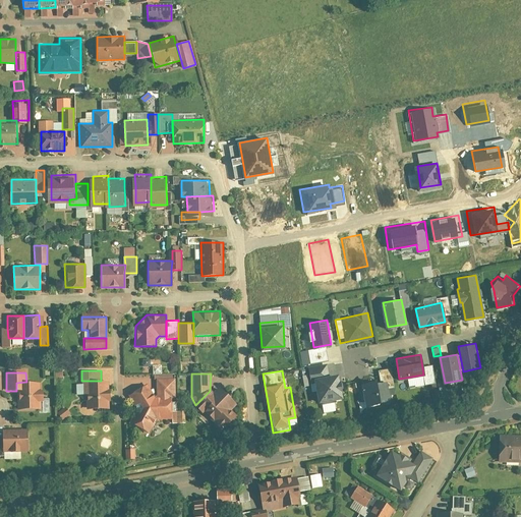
[(342,398),(338,376),(317,380),(322,402),(342,398)]
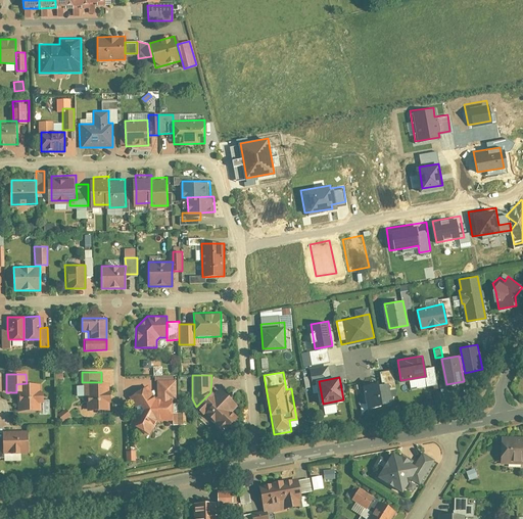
[(177,380),(158,380),(158,400),(171,400),(177,399),(177,380)]
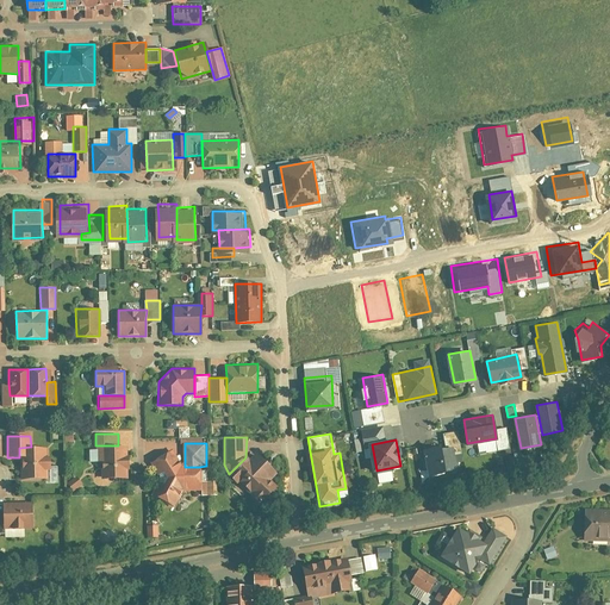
[(118,446),(100,446),(100,478),(126,478),(128,446),(118,446)]
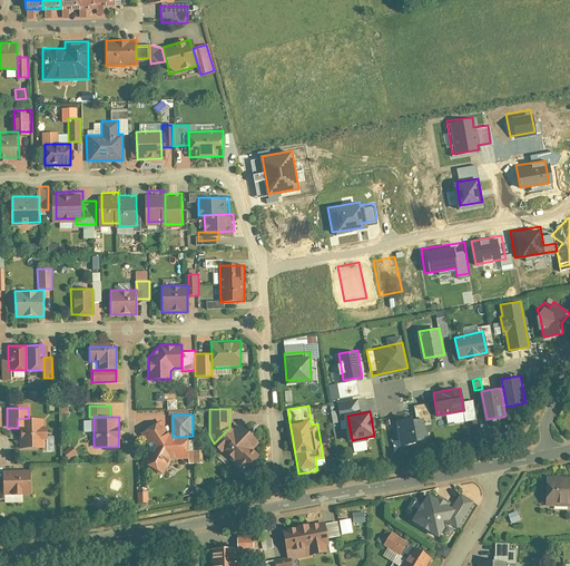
[(420,417),(396,421),(402,445),(424,440),(424,436),(420,417)]
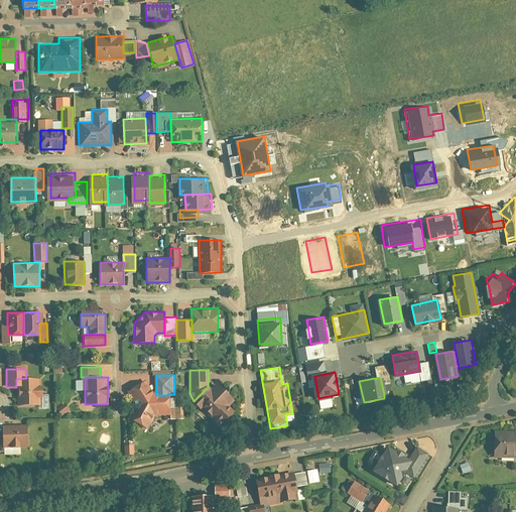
[(40,405),(39,378),(26,378),(16,379),(16,387),(17,405),(40,405)]
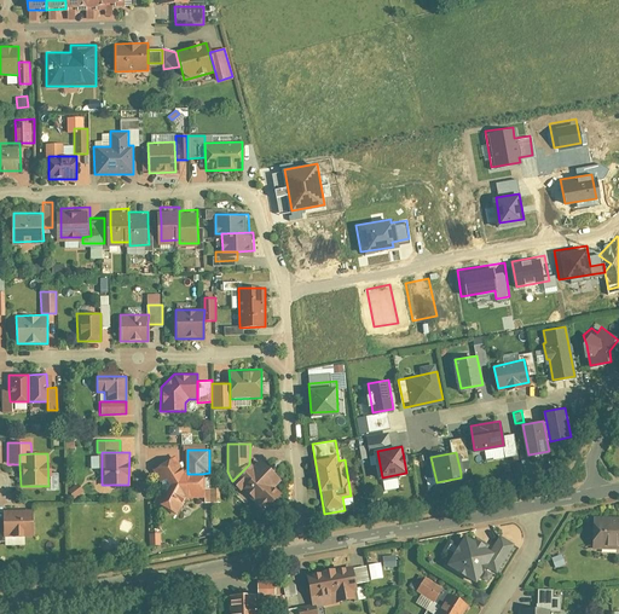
[(202,486),(202,474),(187,474),(174,455),(154,468),(163,484),(154,502),(175,514),(183,499),(186,497),(203,497),(202,486)]
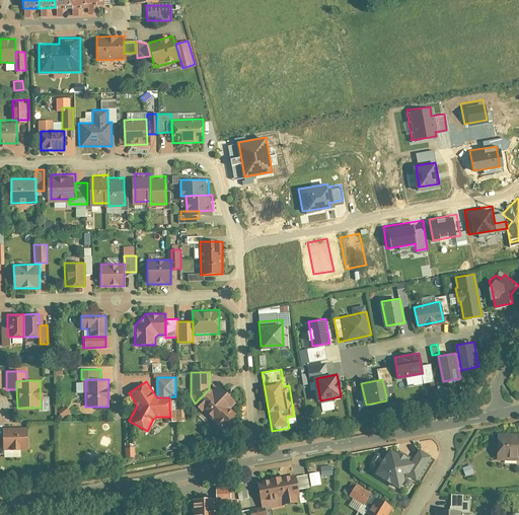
[(209,389),(195,403),(217,429),(231,417),(226,412),(235,403),(217,383),(209,389)]
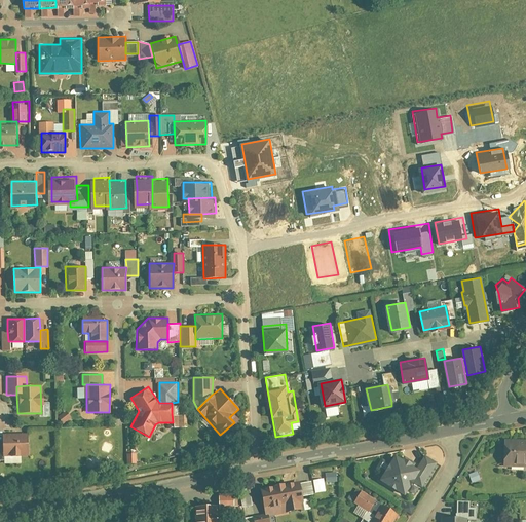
[(65,409),(59,415),(64,421),(71,416),(65,409)]
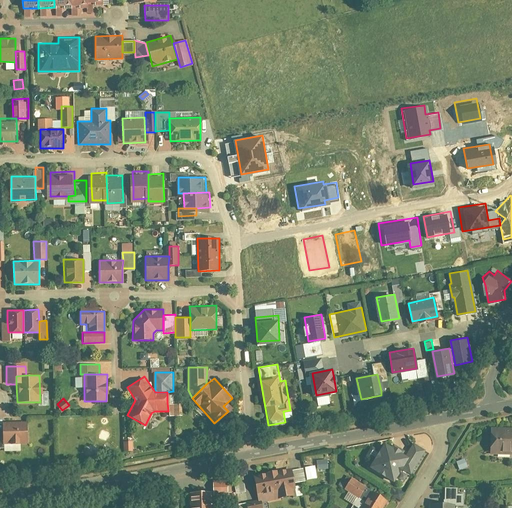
[(180,413),(180,402),(167,402),(168,411),(168,413),(180,413)]
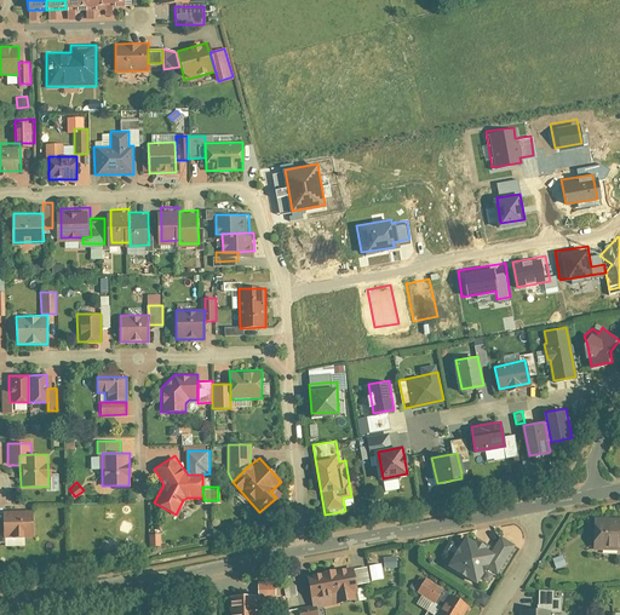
[(33,510),(4,510),(4,517),(4,538),(33,536),(33,510)]
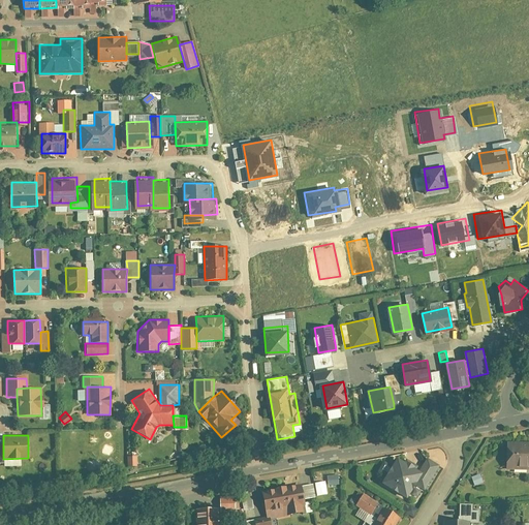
[(528,437),(509,438),(508,465),(528,465),(528,437)]
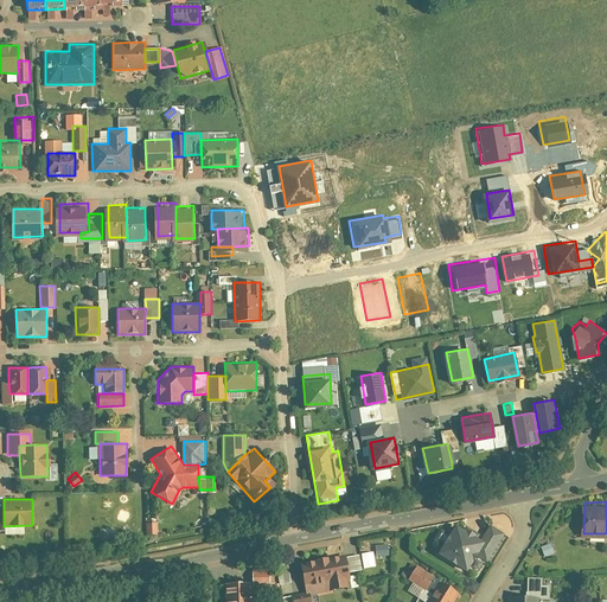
[(506,529),(493,520),(483,537),(487,539),(480,552),(487,557),(506,529)]
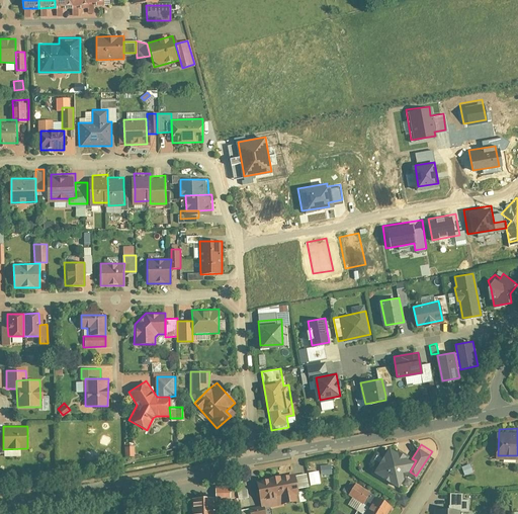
[(135,454),(134,445),(125,446),(126,455),(135,454)]
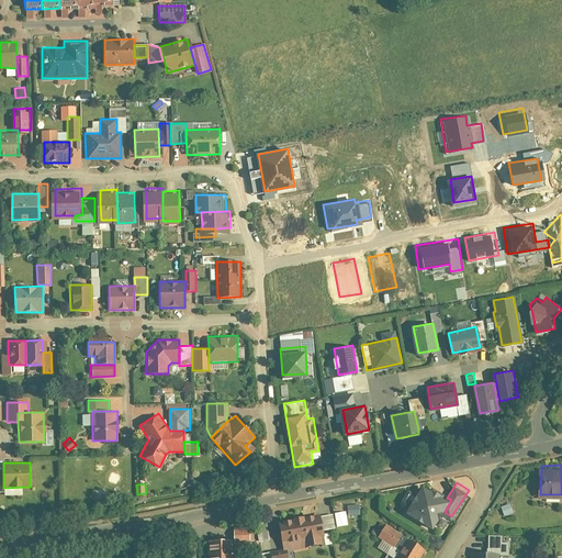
[(413,503),(408,510),(435,526),(445,512),(451,500),(447,498),(425,483),(420,491),(413,503)]
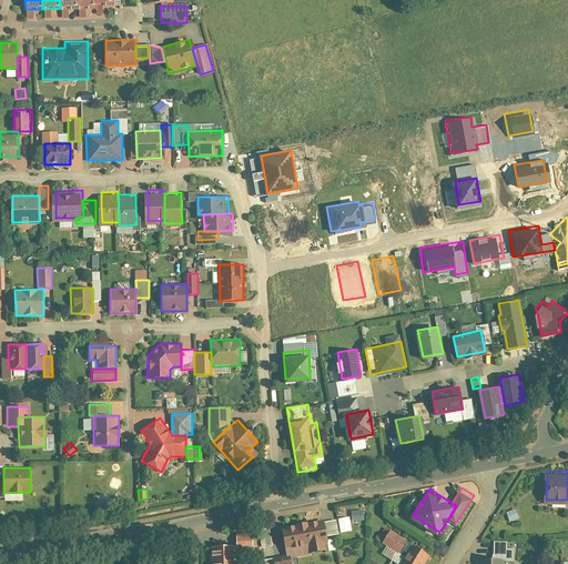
[(407,503),(417,509),(425,496),(415,490),(407,503)]
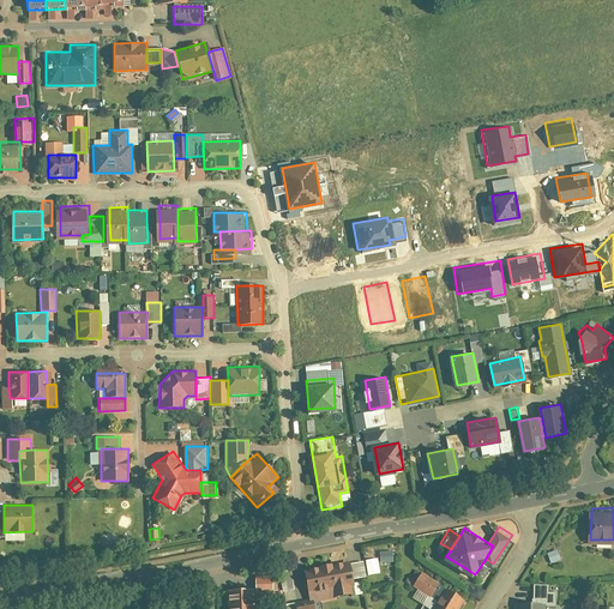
[(560,544),(549,549),(554,560),(565,555),(560,544)]
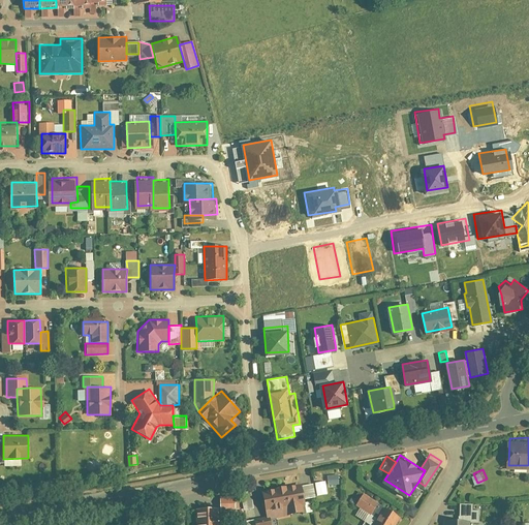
[(327,483),(339,482),(338,472),(327,472),(327,483)]
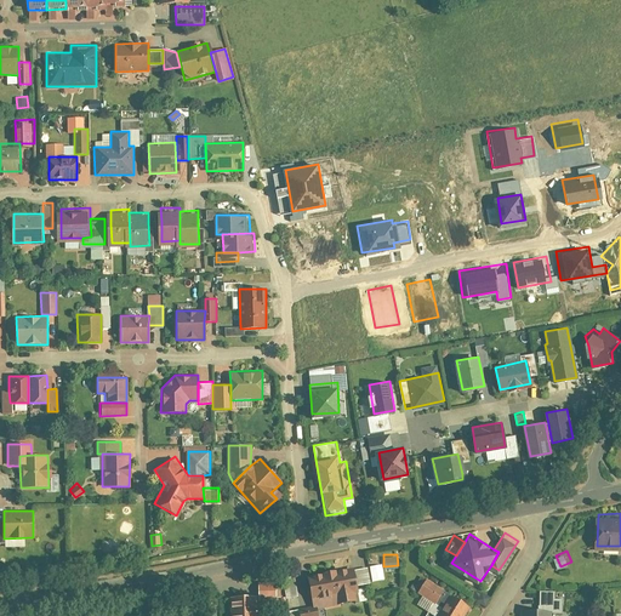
[(352,565),(306,575),(313,608),(359,599),(352,565)]
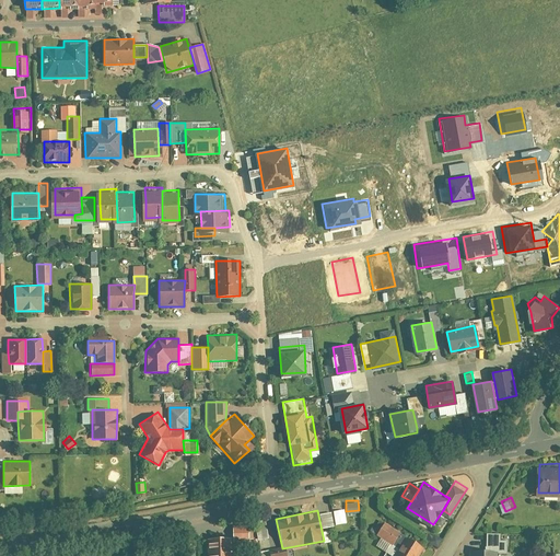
[(256,536),(267,535),(265,517),(255,517),(256,536)]
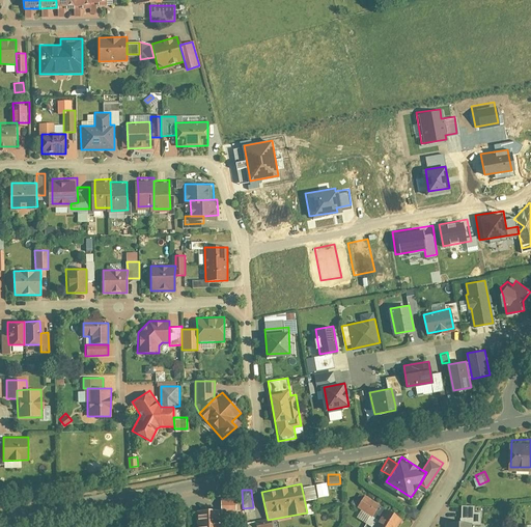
[(360,504),(374,512),(382,502),(366,493),(360,504)]
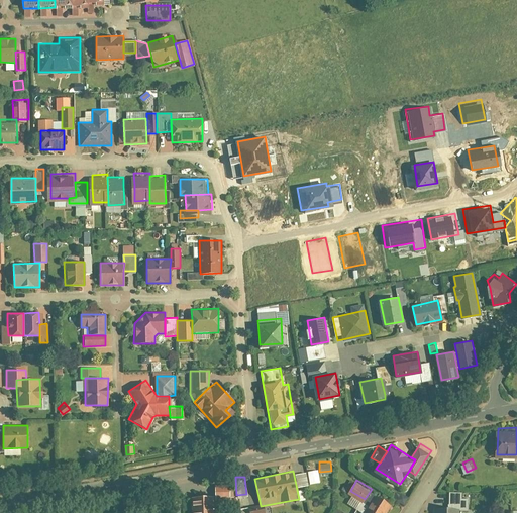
[(365,499),(371,503),(378,492),(372,489),(365,499)]
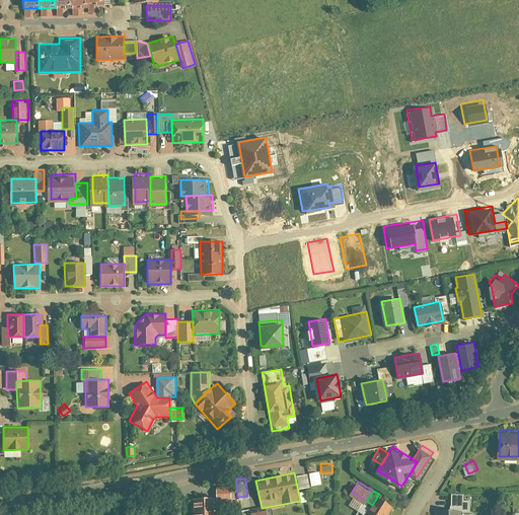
[(413,497),(404,492),(400,500),(409,504),(413,497)]
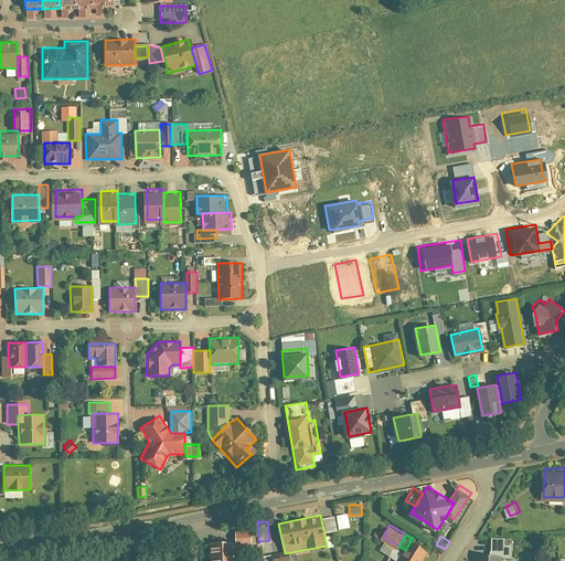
[(512,554),(512,541),(505,540),(505,536),(494,536),(493,553),(504,554),(512,554)]
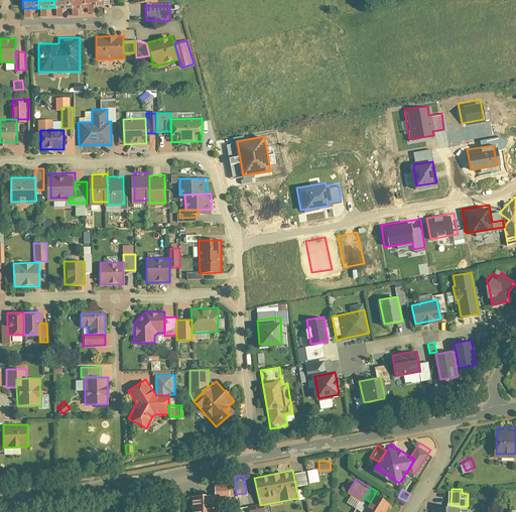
[(384,511),(392,500),(377,491),(370,502),(365,511),(367,511),(384,511)]
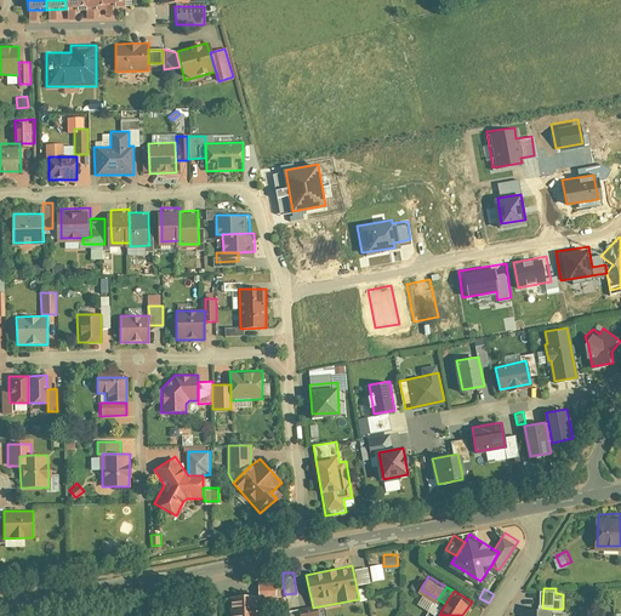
[(257,615),(257,595),(232,597),(232,615),(257,615)]
